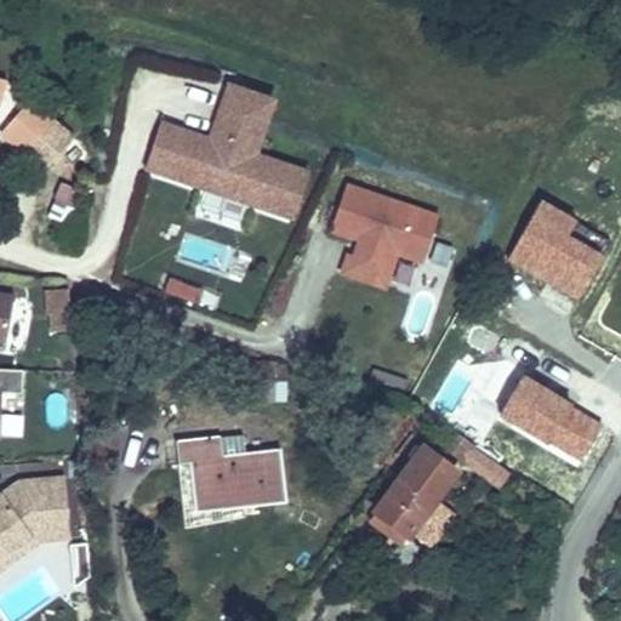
[(268,166),(256,163),(260,152),(245,147),(251,129),(266,134),(278,97),(229,80),(211,135),(164,119),(147,167),(209,188),(248,203),(294,217),(311,169),(272,155),(268,166)]
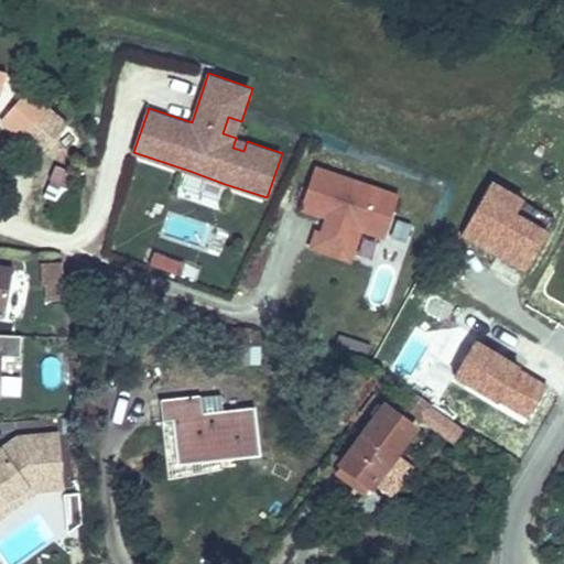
[(68,121),(30,88),(0,122),(39,156),(68,121)]
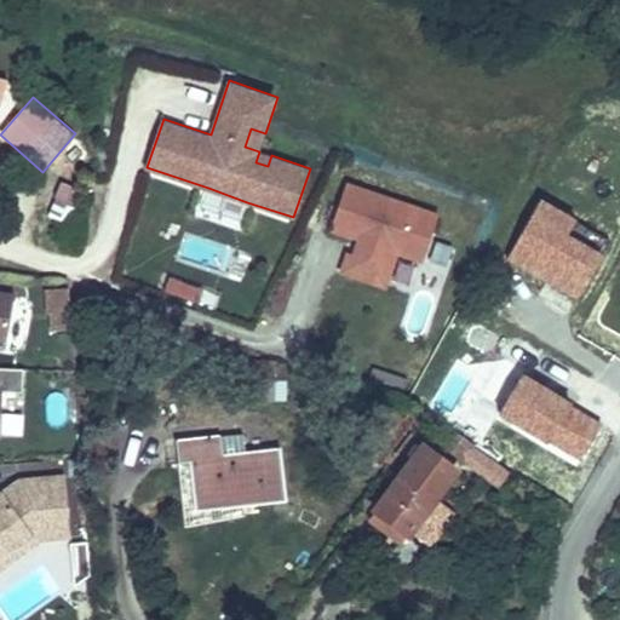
[(259,151),(265,133),(251,128),(245,147),(259,151)]
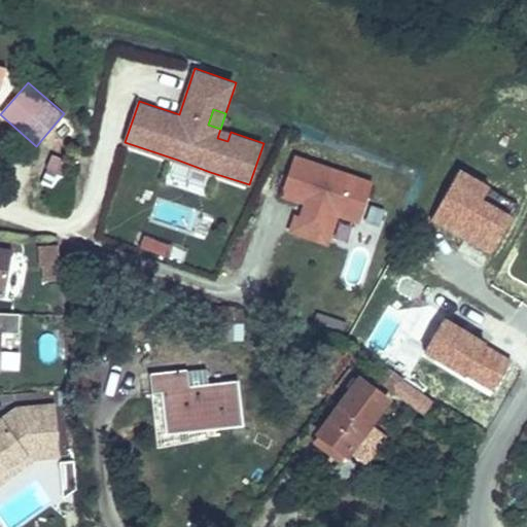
[(227,141),(231,132),(220,129),(217,138),(227,141)]
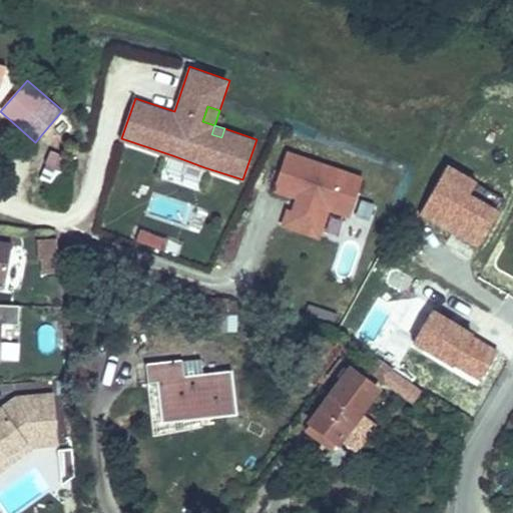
[(288,149),(274,191),(294,198),(284,226),(321,238),(330,210),(350,216),(364,175),(288,149)]
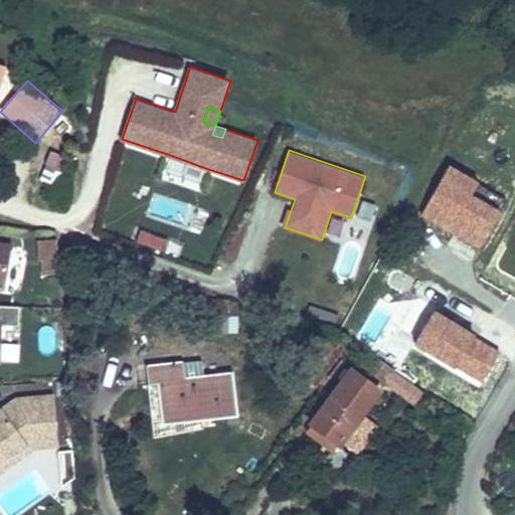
[(200,184),(205,168),(173,156),(167,172),(200,184)]
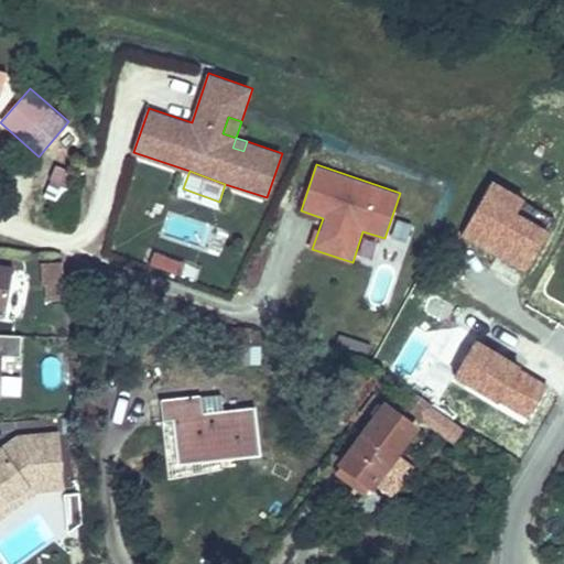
[(65,174),(53,204),(73,214),(85,182),(65,174)]
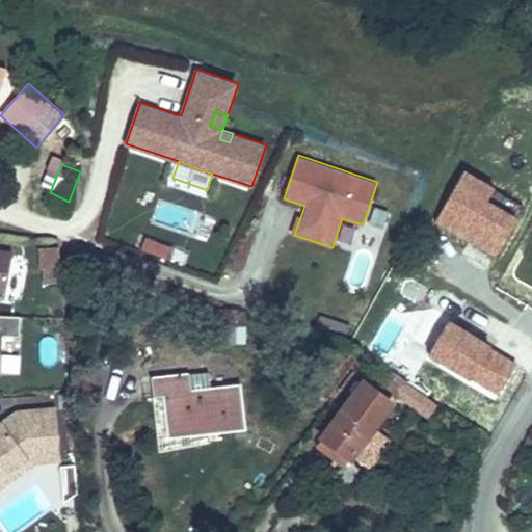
[(436,221),(496,256),(520,216),(488,197),(496,186),(468,169),(436,221)]
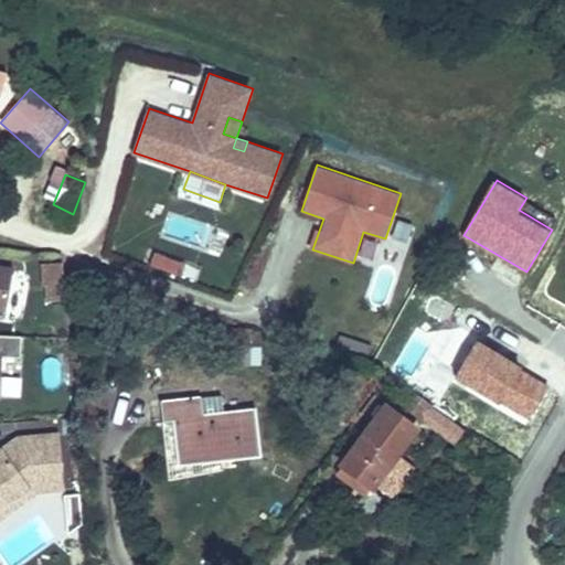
[(151,252),(147,266),(184,277),(188,262),(151,252)]
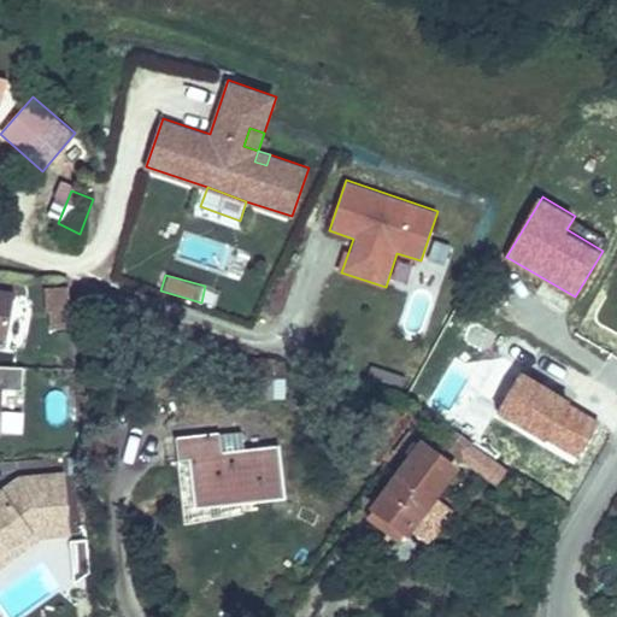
[(0,339),(4,340),(11,289),(0,287),(0,339)]
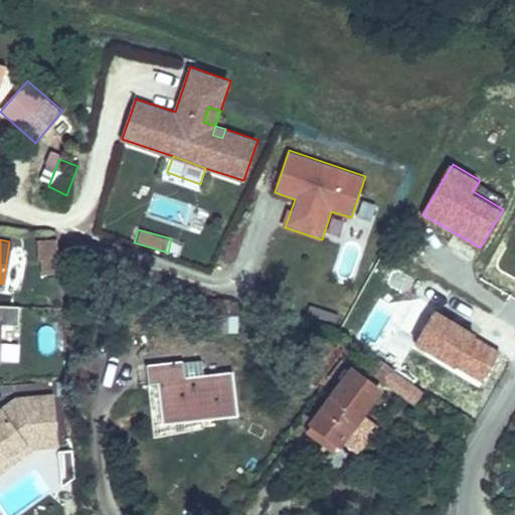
[(46,271),(49,270),(64,270),(63,249),(46,250),(46,271)]
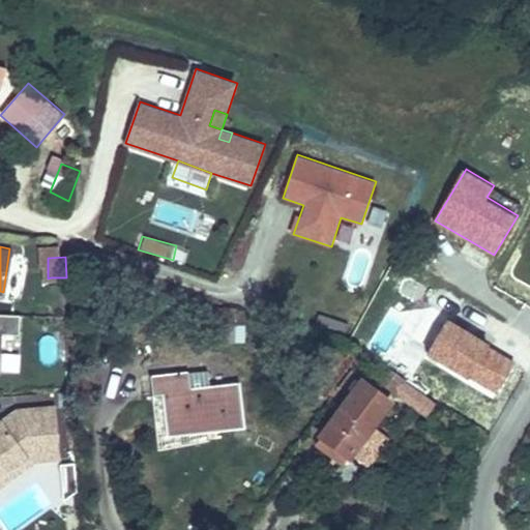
[(66,293),(66,277),(51,277),(51,293),(66,293)]
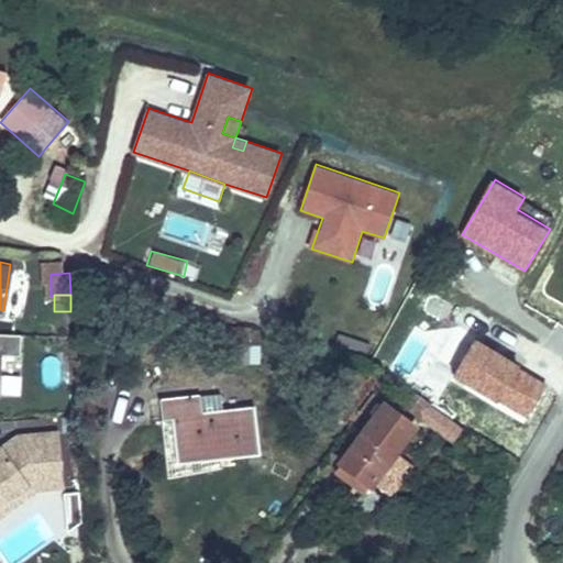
[(0,355),(22,356),(22,333),(0,332),(0,355)]
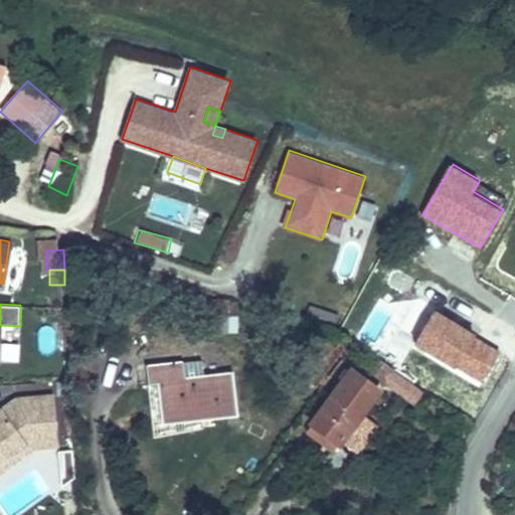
[(438,308),(416,342),(457,366),(475,337),(478,332),(438,308)]
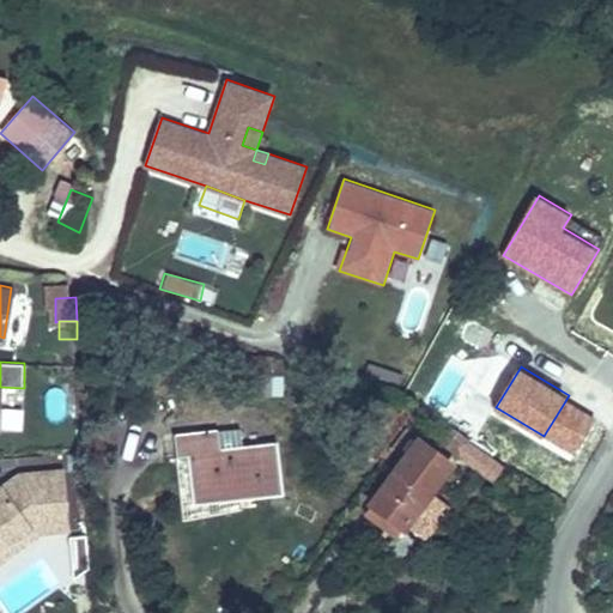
[(5,389),(1,428),(22,429),(24,390),(5,389)]
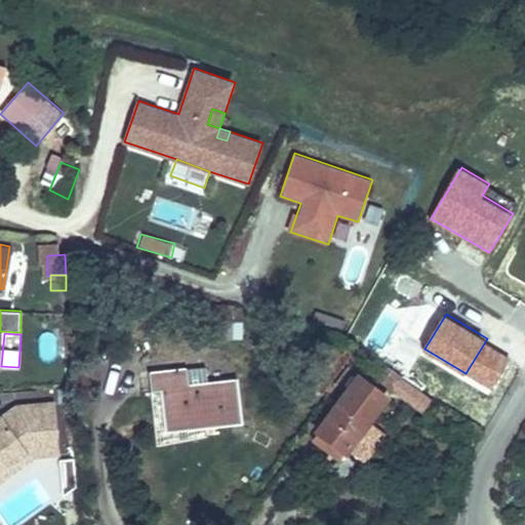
[(484,344),(466,373),(492,390),(511,360),(484,344)]
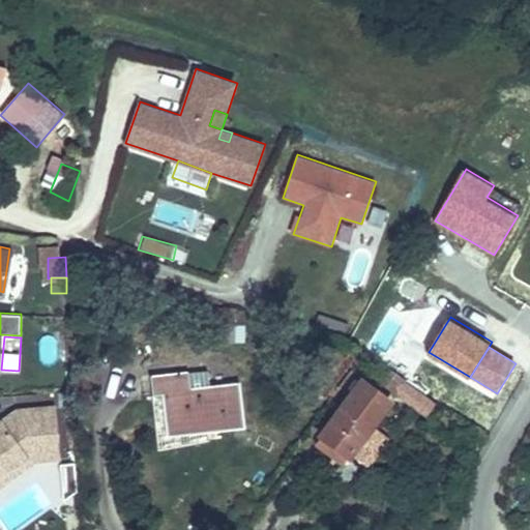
[(246,429),(242,382),(210,385),(209,370),(151,375),(152,396),(164,395),(167,435),(246,429)]
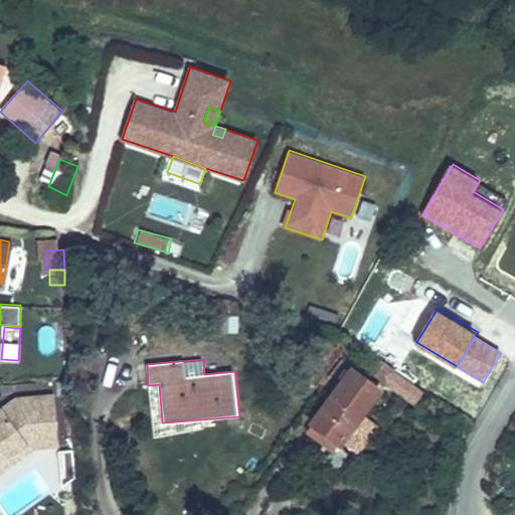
[(342,449),(384,388),(350,363),(307,422),(309,424),(305,431),(334,452),(338,446),(342,449)]
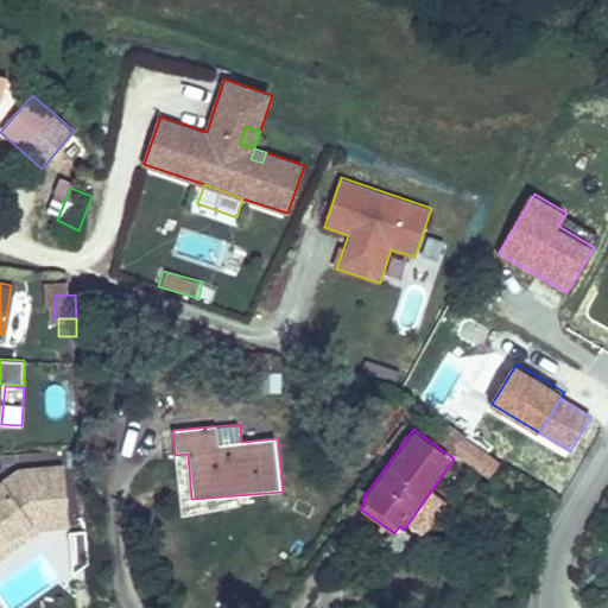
[(501,462),(463,435),(450,453),(489,480),(501,462)]
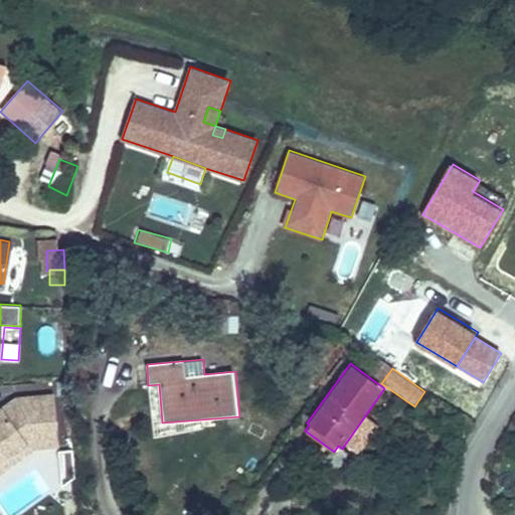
[(0,466),(26,447),(31,453),(36,450),(58,448),(54,393),(15,397),(0,408),(0,466)]
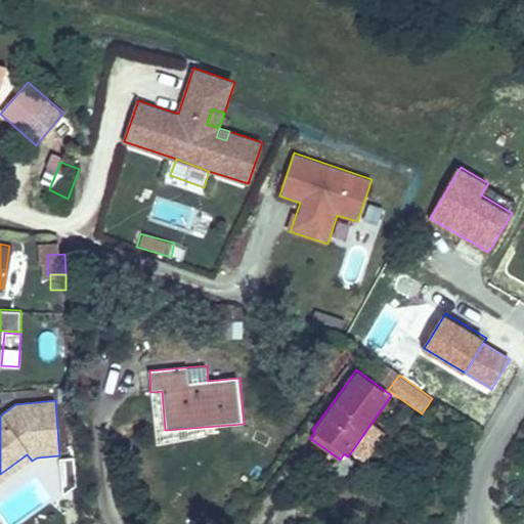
[(27,454),(0,474),(0,483),(32,461),(27,454)]
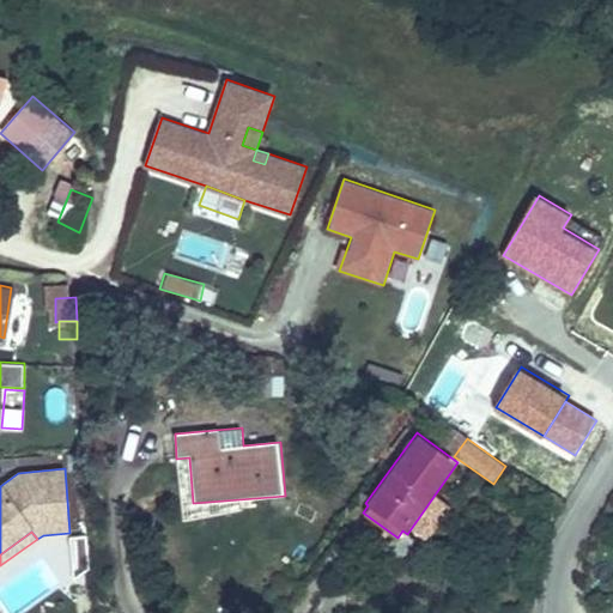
[(87,535),(70,536),(72,580),(90,569),(87,535)]
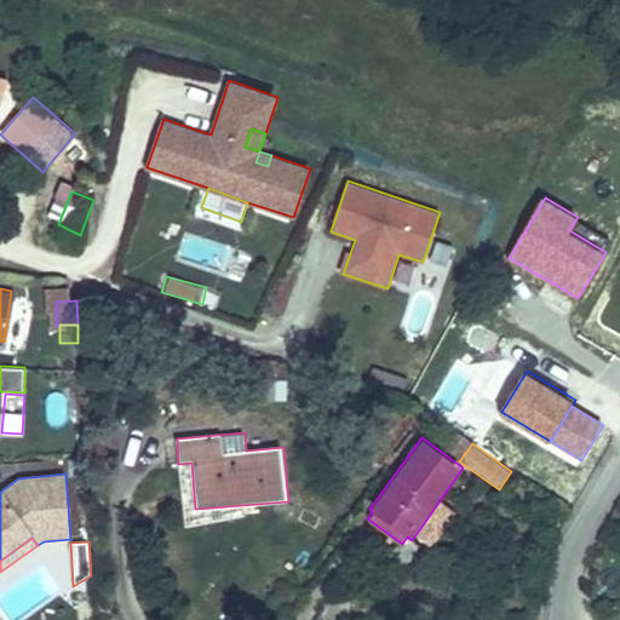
[(342,619),(344,618),(323,607),(315,619),(342,619)]
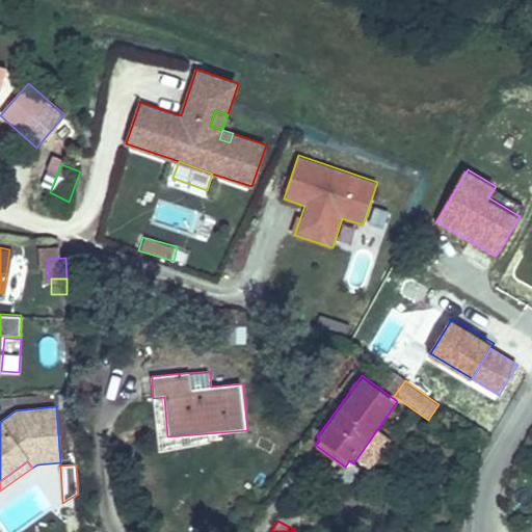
All buildings are outlined.
